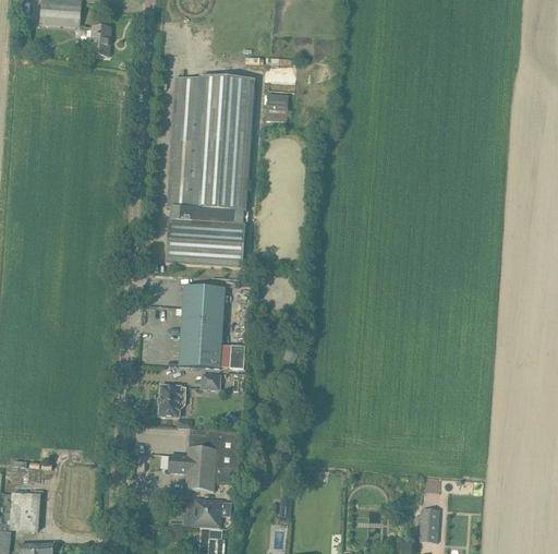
[(41,0),(40,22),(79,24),(81,0),(41,0)]
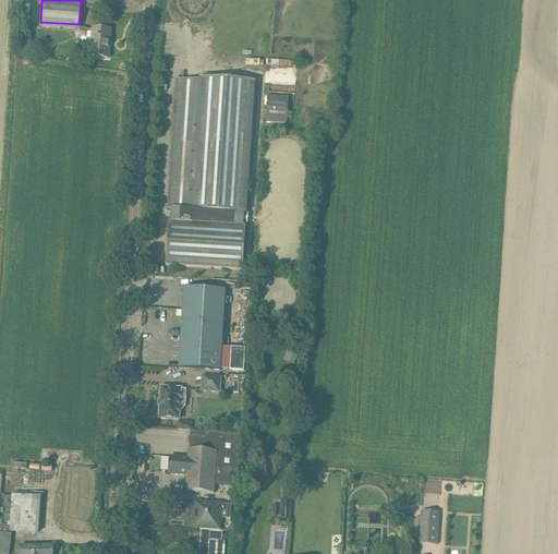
[(111,26),(93,24),(91,53),(109,55),(111,26)]
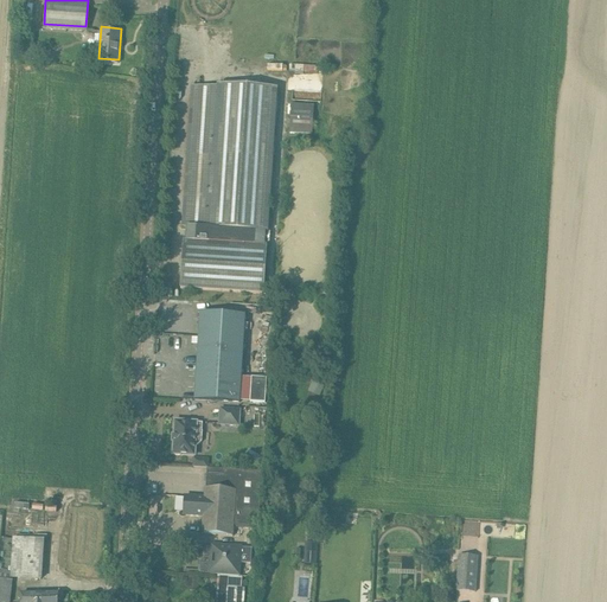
[(237,82),(217,81),(217,83),(195,82),(185,223),(186,223),(185,237),(184,237),(180,285),(263,290),(267,243),(264,242),(266,228),(268,229),(269,204),(278,88),(254,85),(254,83),(237,82)]
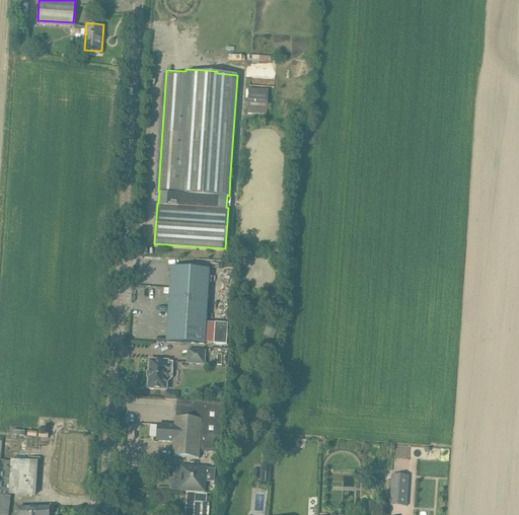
[(249,85),(247,109),(267,112),(269,86),(249,85)]
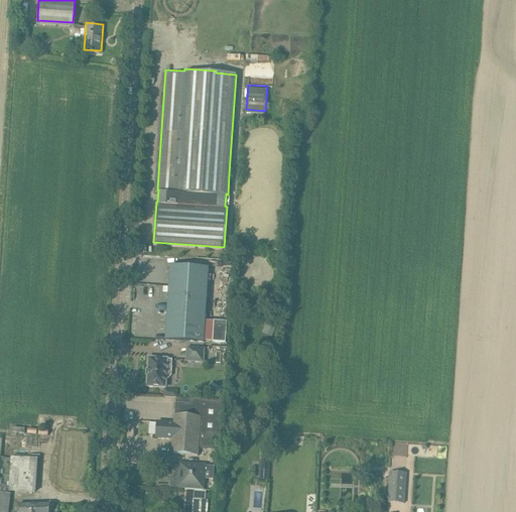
[(169,263),(165,337),(203,339),(207,265),(169,263)]
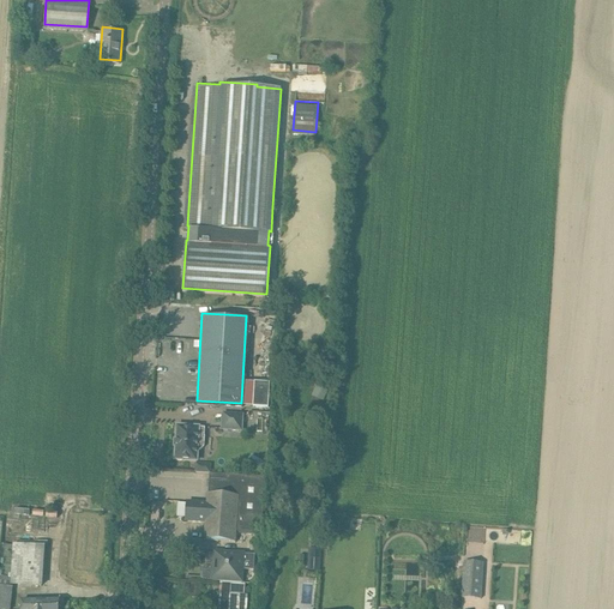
[(253,403),(269,404),(270,379),(254,379),(253,403)]
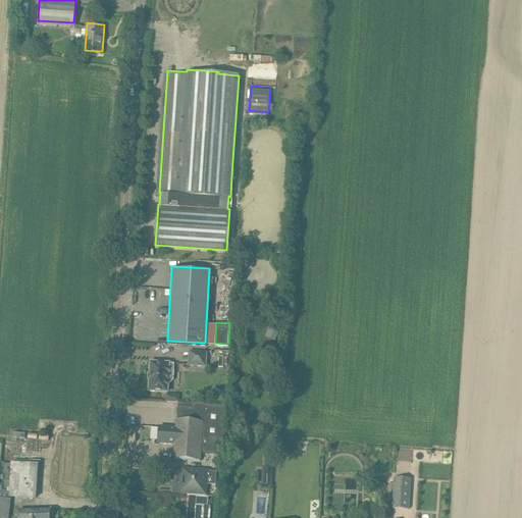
[(269,324),(265,332),(275,337),(278,328),(269,324)]
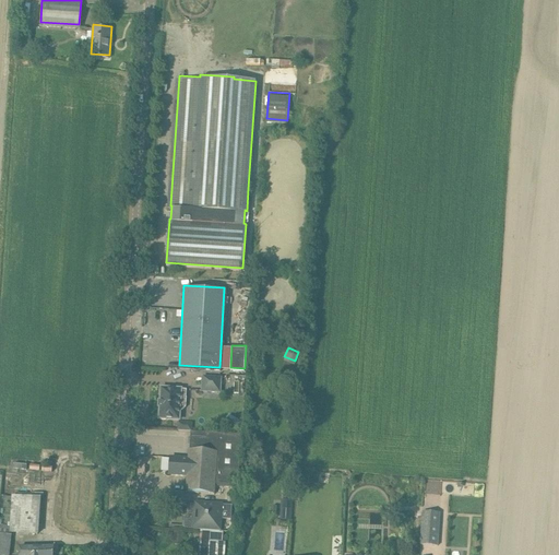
[(219,375),(202,374),(201,388),(218,389),(219,375)]
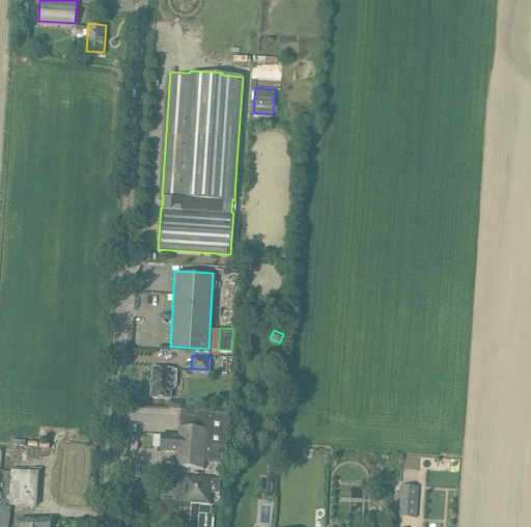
[(171,367),(152,365),(150,394),(169,395),(169,387),(172,387),(175,384),(175,379),(172,376),(170,376),(171,367)]
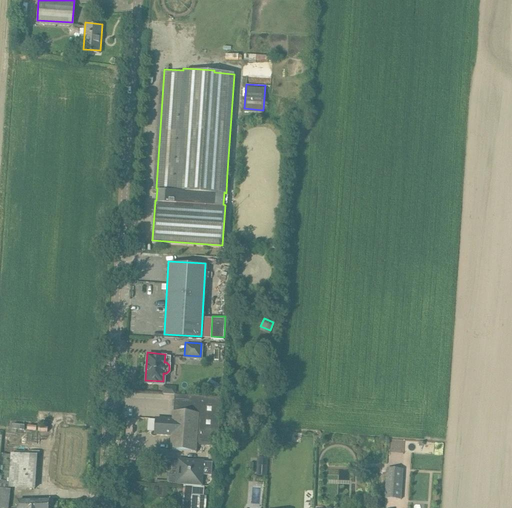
[(176,383),(163,383),(163,390),(175,391),(176,383)]
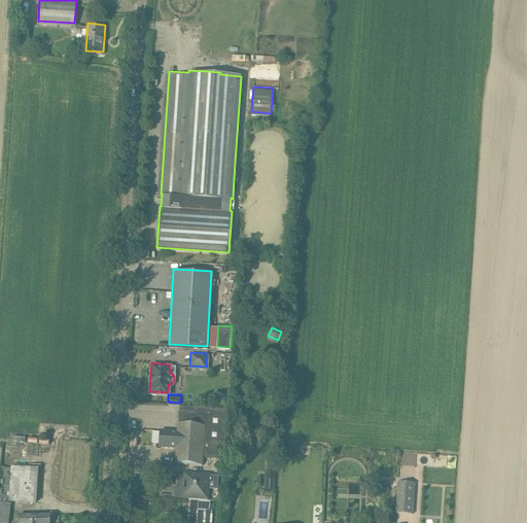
[(161,427),(160,444),(176,445),(175,460),(176,460),(202,462),(203,454),(216,455),(219,452),(221,455),(221,456),(222,456),(225,407),(196,404),(195,409),(180,408),(179,408),(178,429),(161,427)]
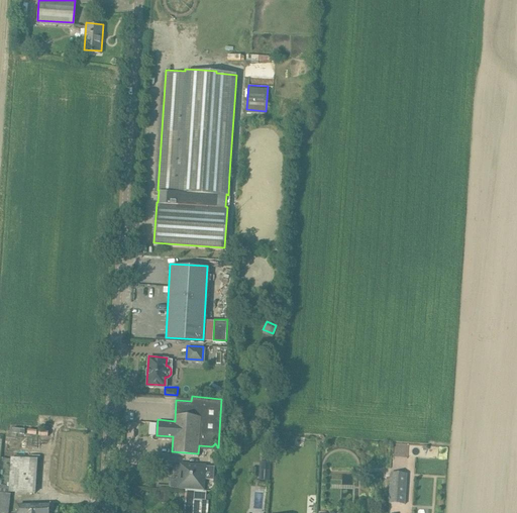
[(408,452),(409,440),(393,440),(393,452),(408,452)]
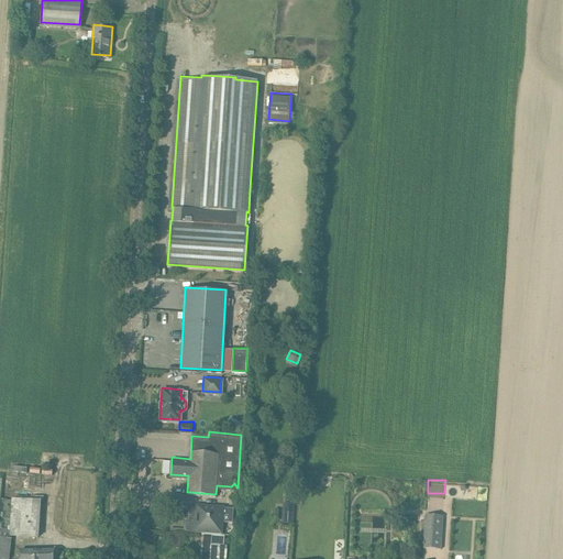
[(44,493),(32,492),(32,494),(15,493),(15,495),(11,495),(11,496),(1,496),(1,500),(11,501),(10,525),(0,524),(0,555),(9,557),(12,535),(9,534),(9,533),(39,535),(41,497),(43,497),(44,493)]
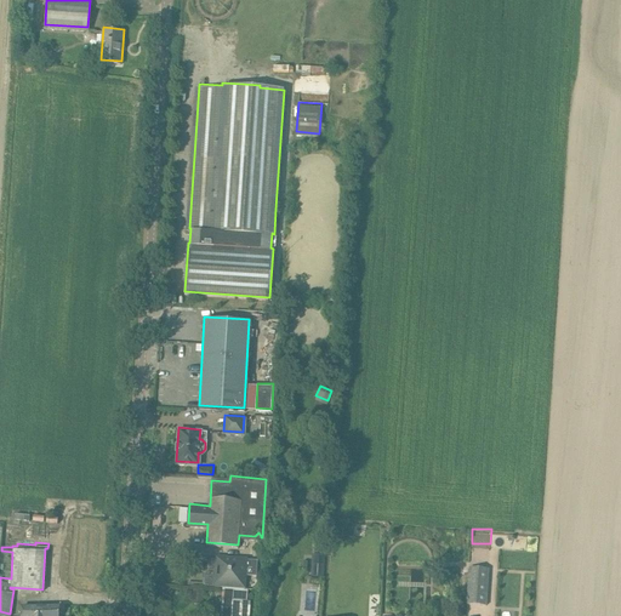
[(324,551),(312,551),(311,572),(323,574),(324,551)]
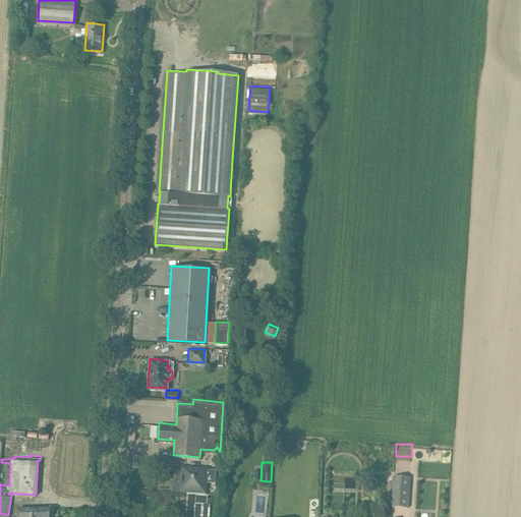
[(175,464),(173,490),(179,490),(183,490),(183,491),(186,491),(208,493),(208,492),(206,492),(207,479),(216,480),(216,467),(208,466),(208,465),(180,463),(180,464),(175,464)]
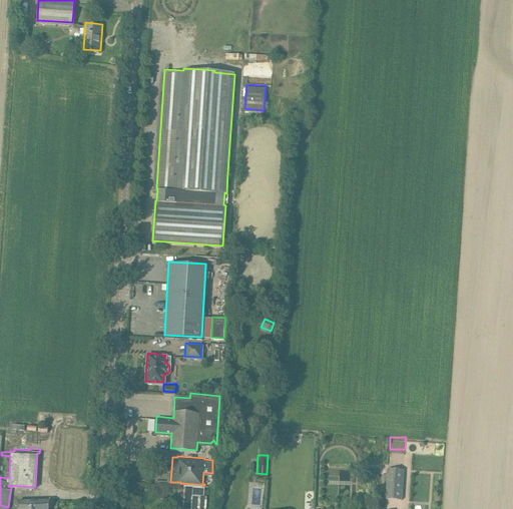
[(402,466),(386,466),(385,495),(400,496),(402,466)]
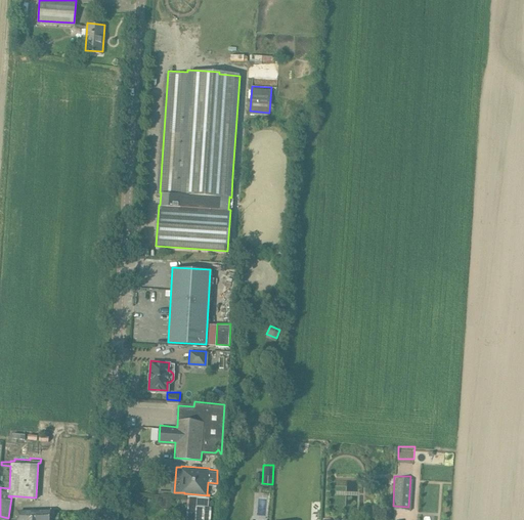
[(208,505),(209,495),(187,493),(185,519),(210,519),(211,505),(208,505)]
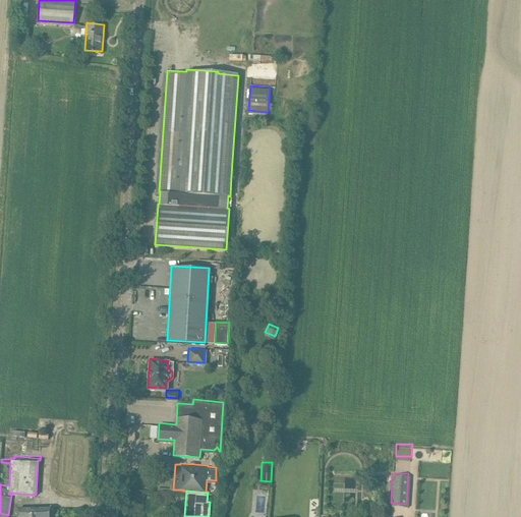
[(162,493),(161,501),(171,502),(171,493),(162,493)]
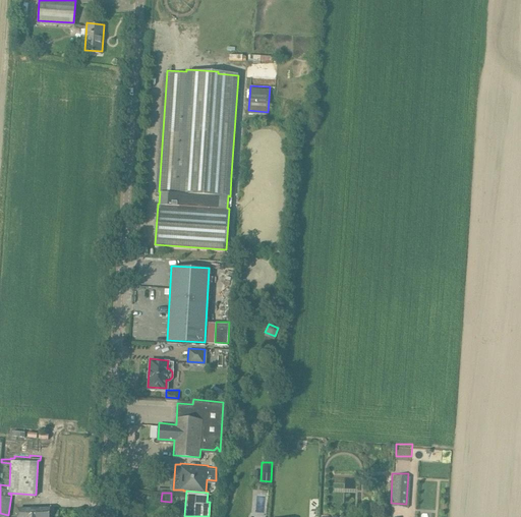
[(48,516),(50,505),(17,506),(15,516),(48,516)]
